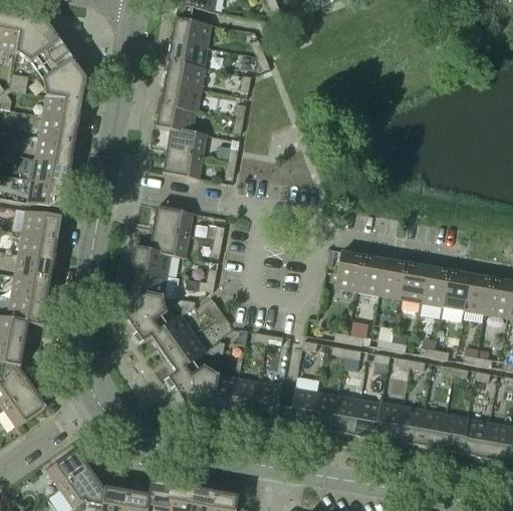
[(213,13),(215,0),(178,0),(177,7),(213,13)]
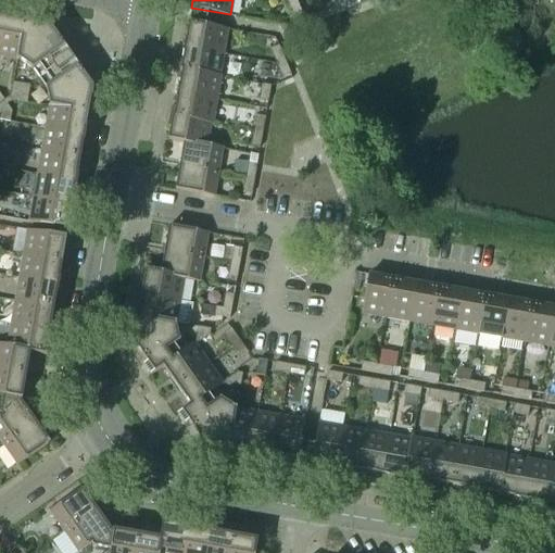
[(302,10),(297,0),(288,0),(294,14),(302,10)]
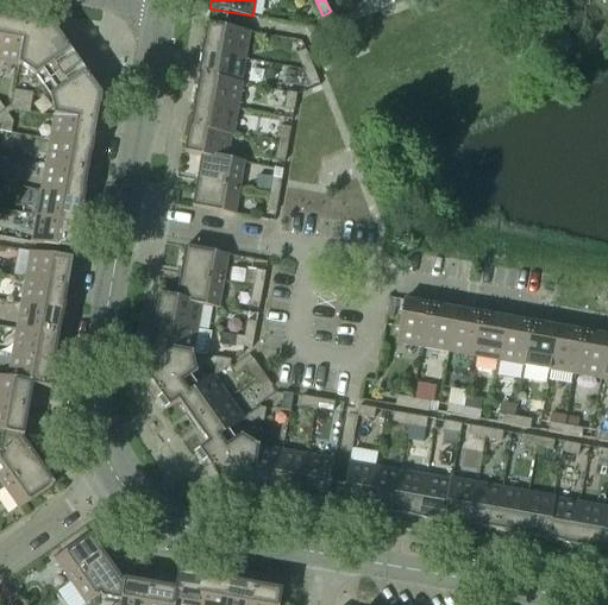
[(0,60),(19,63),(26,20),(2,17),(0,30),(0,60)]
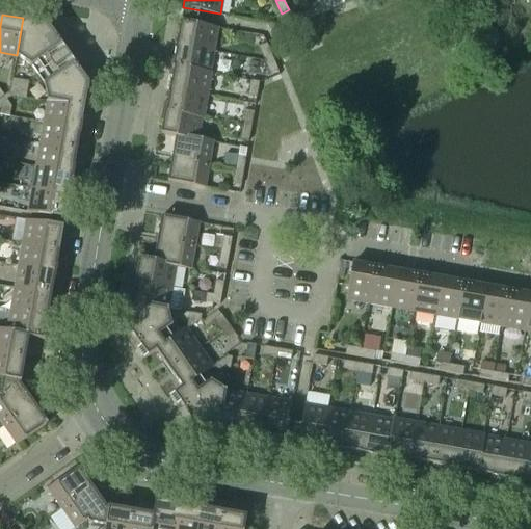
[(89,81),(72,55),(48,22),(23,18),(17,55),(19,56),(30,63),(45,84),(48,98),(48,100),(85,106),(89,81)]
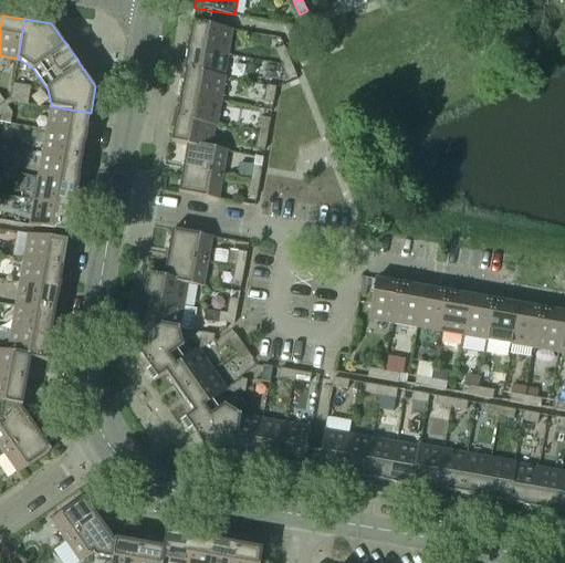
[(228,53),(232,28),(194,21),(192,21),(188,47),(228,53)]
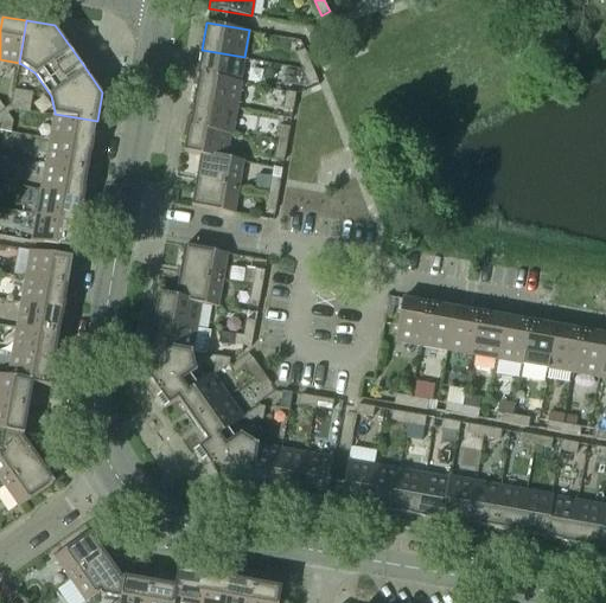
[(311,63),(305,47),(297,51),(303,66),(311,63)]
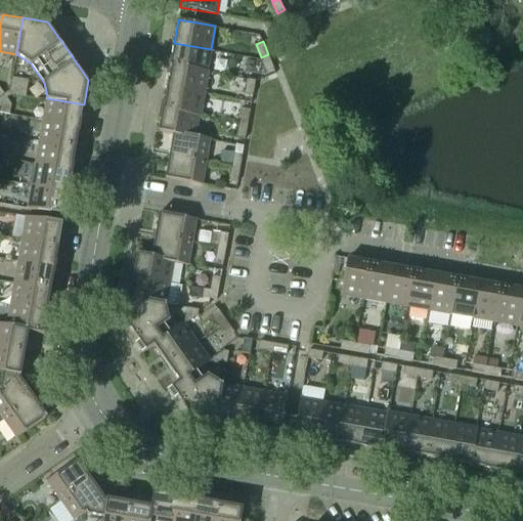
[(208,70),(211,49),(174,43),(171,64),(207,71),(208,70)]
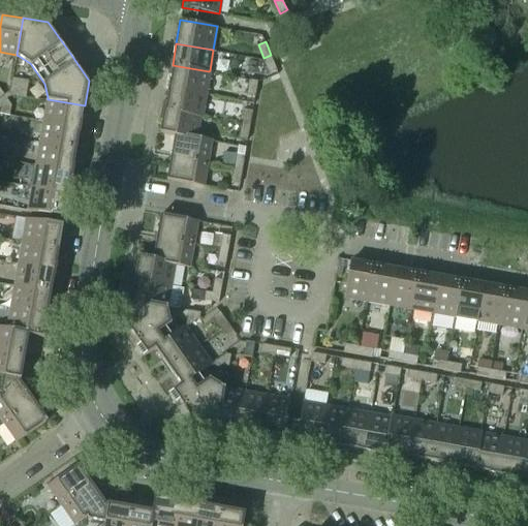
[(277,68),(271,55),(264,58),(270,71),(277,68)]
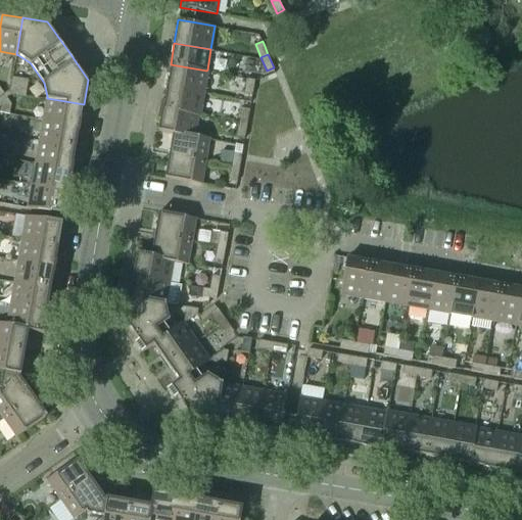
[(204,92),(208,69),(207,69),(206,71),(171,64),(170,65),(172,65),(168,86),(204,92)]
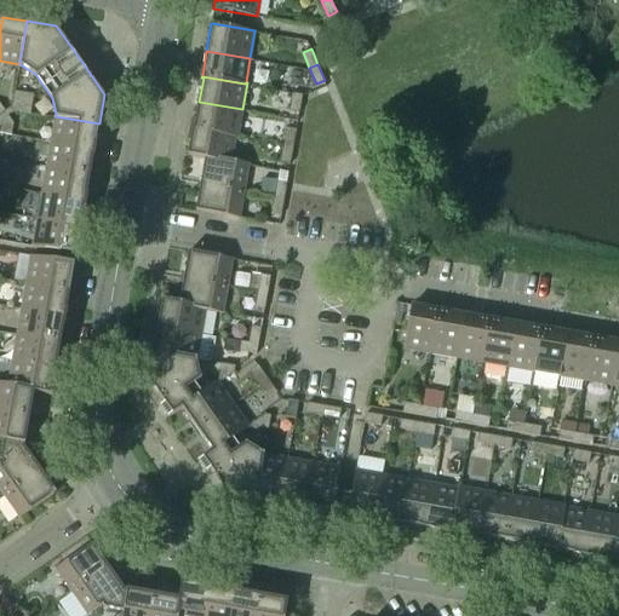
[(30,113),(34,93),(15,90),(12,102),(19,103),(18,110),(30,113)]
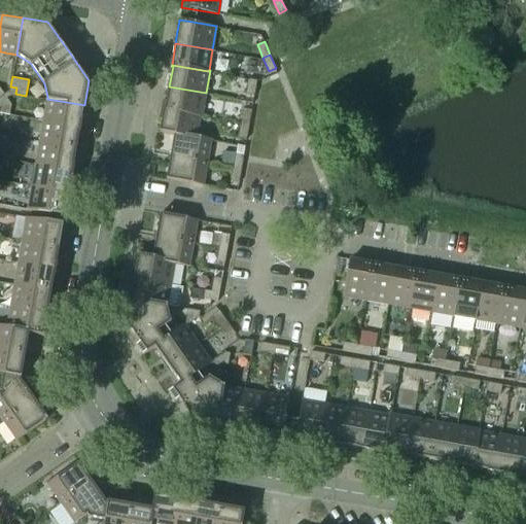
[(254,94),(257,79),(249,78),(246,93),(254,94)]
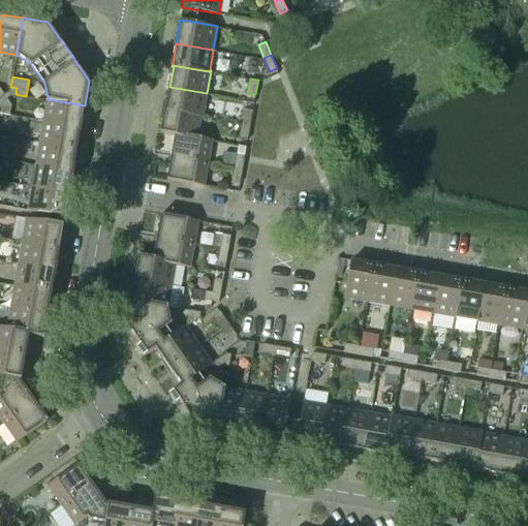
[(203,117),(207,93),(169,87),(166,107),(165,110),(202,116),(202,117),(203,117)]
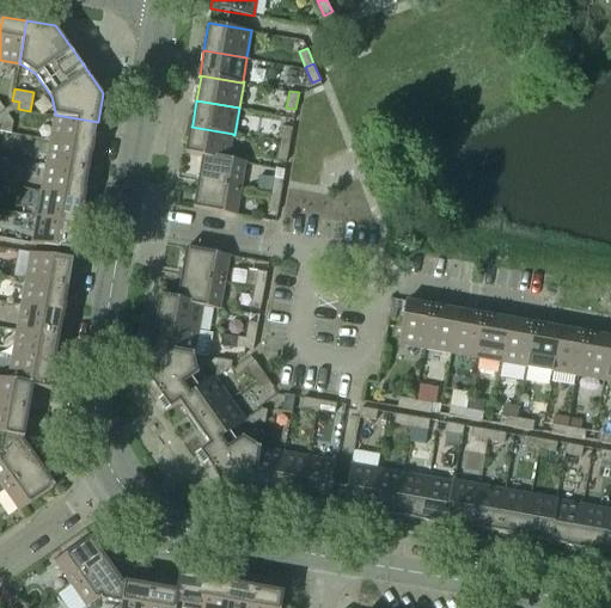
[(12,131),(13,121),(8,114),(2,118),(0,130),(12,131)]
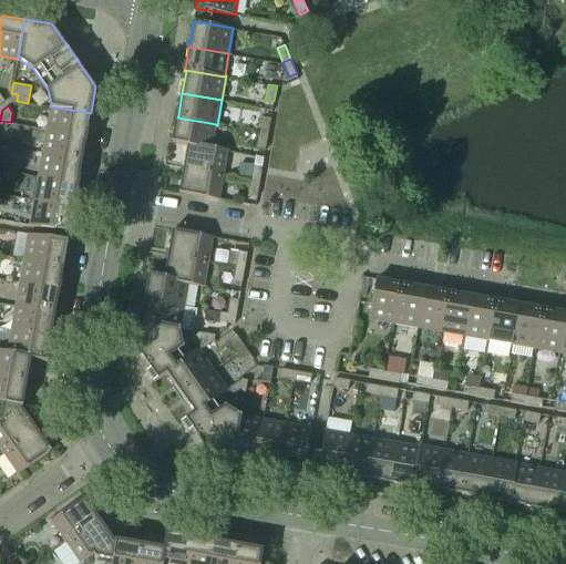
[(86,135),(91,113),(51,106),(47,129),(86,135)]
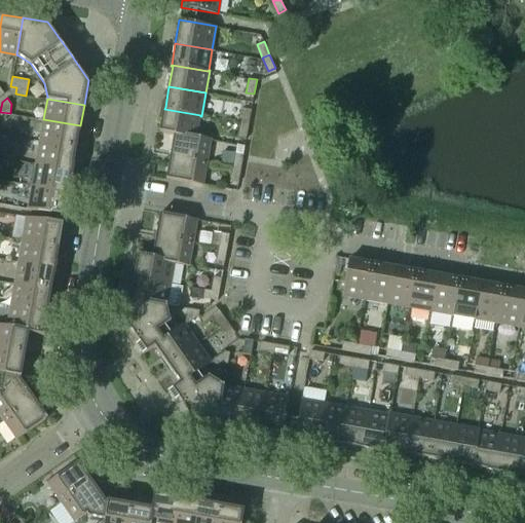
[(196,135),(200,116),(200,115),(164,109),(165,107),(163,107),(159,132),(174,134),(174,133),(196,137),(196,135)]
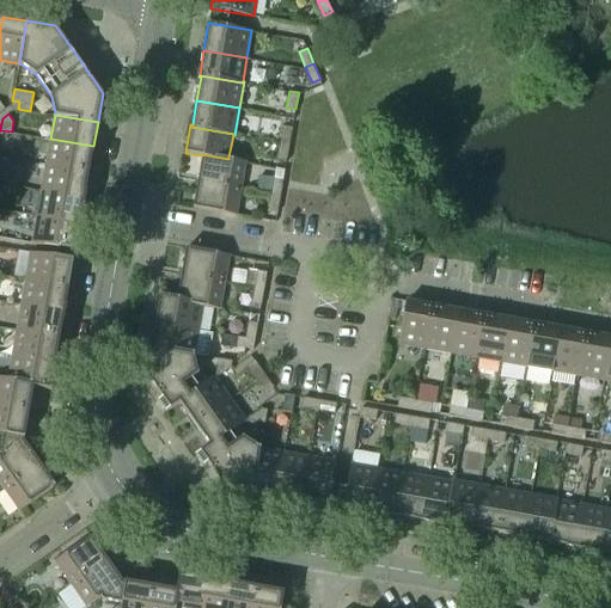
[(289,143),(293,127),(283,126),(280,142),(289,143)]
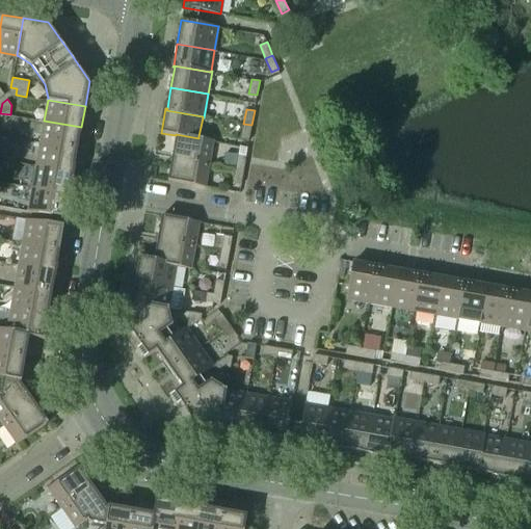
[(78,149),(81,127),(44,121),(41,142),(78,149)]
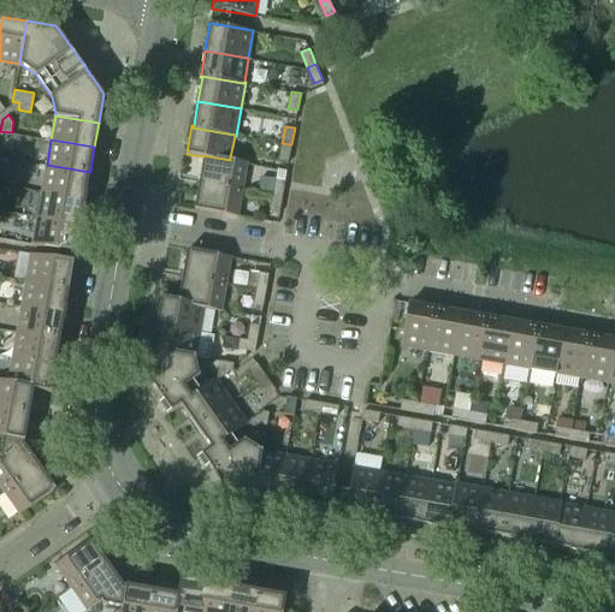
[(289,161),(291,144),(282,143),(279,160),(289,161)]
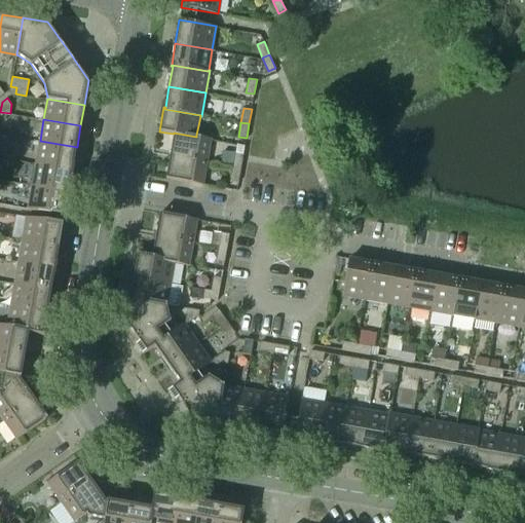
[(208,161),(211,138),(196,135),(196,137),(174,133),(174,134),(171,154),(208,161)]
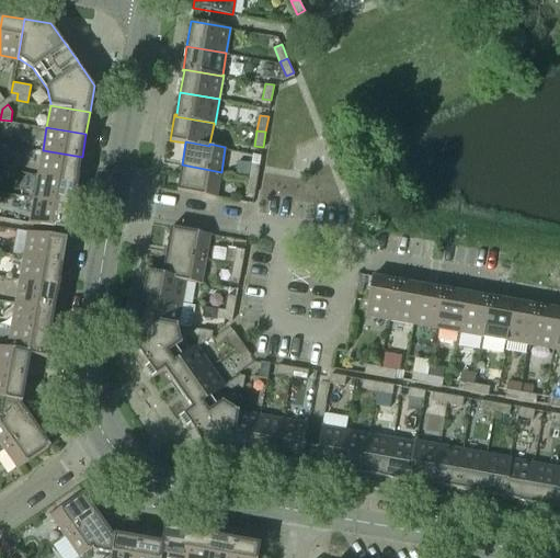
[(78,181),(82,157),(43,150),(38,174),(78,181)]
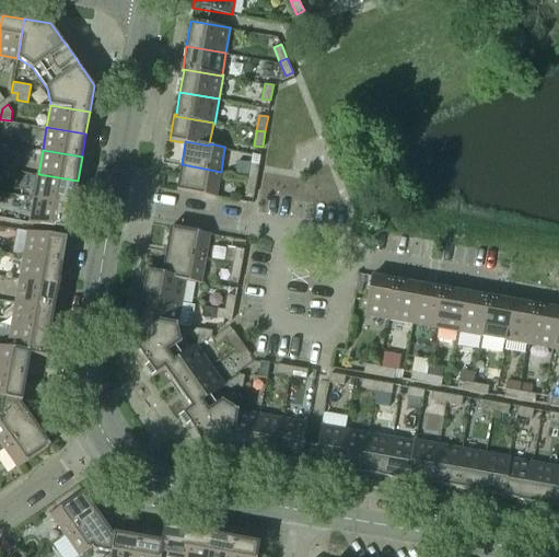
[(257,178),(259,163),(251,161),(248,177),(257,178)]
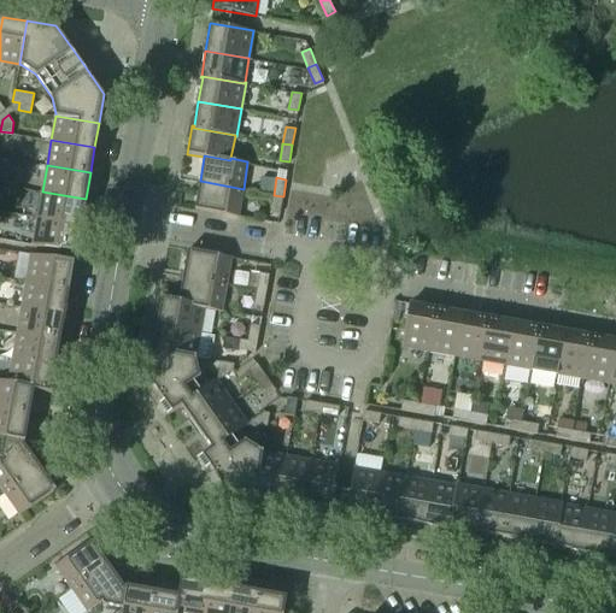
[(239,216),(244,189),(200,181),(195,208),(239,216)]
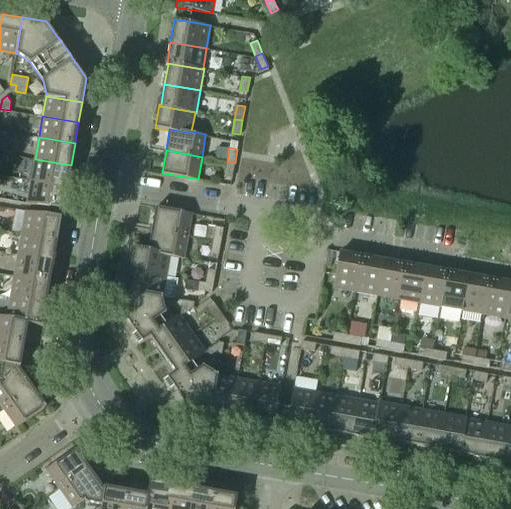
[(67,186),(71,165),(35,159),(31,180),(67,186)]
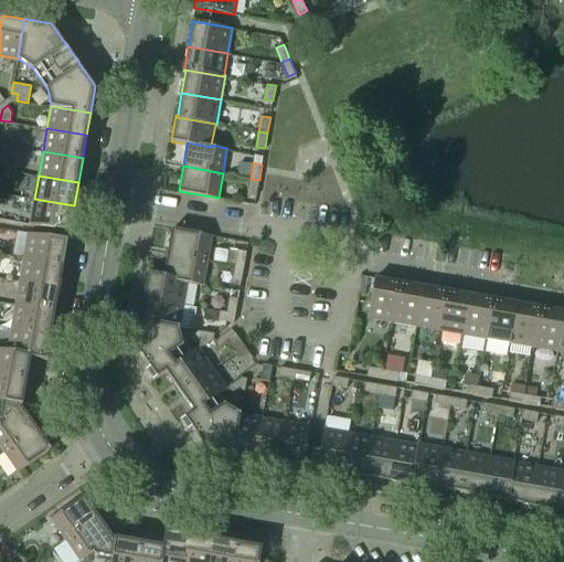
[(256,195),(259,180),(251,179),(247,193),(256,195)]
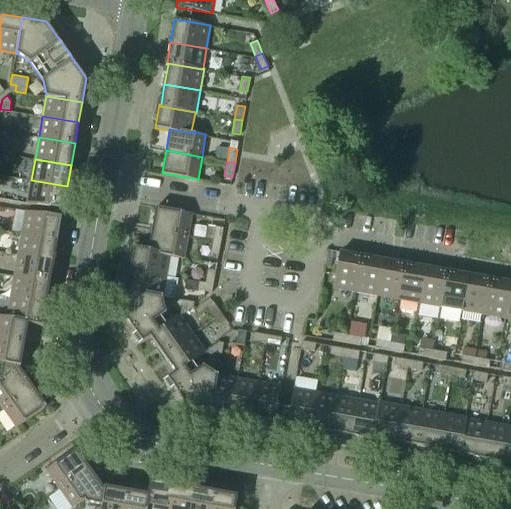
[(63,209),(67,186),(31,180),(27,202),(63,209)]
